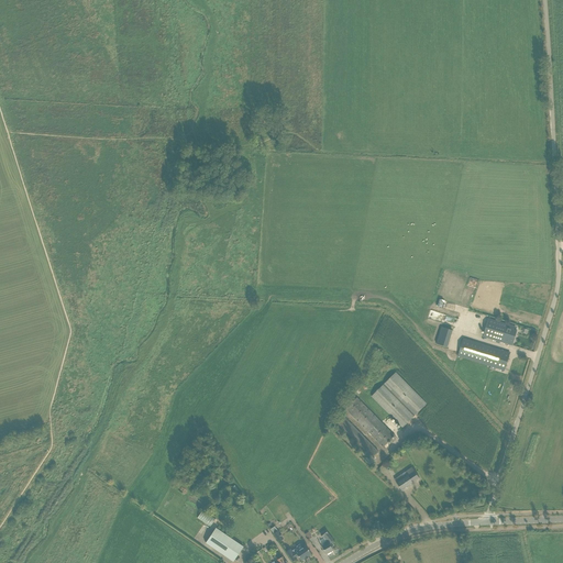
[(476,287),(477,280),(471,278),(468,286),(476,287)]
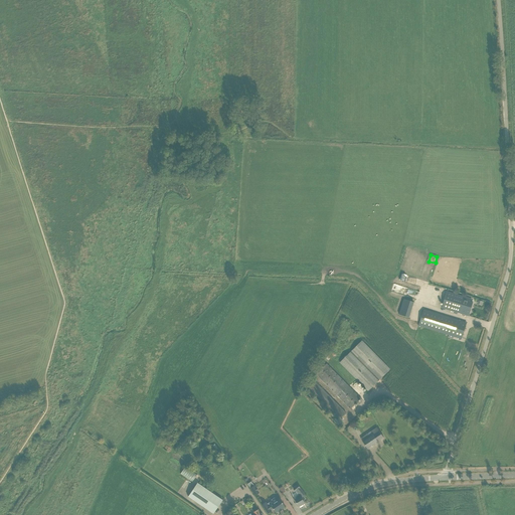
[(457,314),(458,313),(469,316),(473,303),(470,303),(471,299),(447,292),(442,308),(454,311),(454,313),(457,314)]
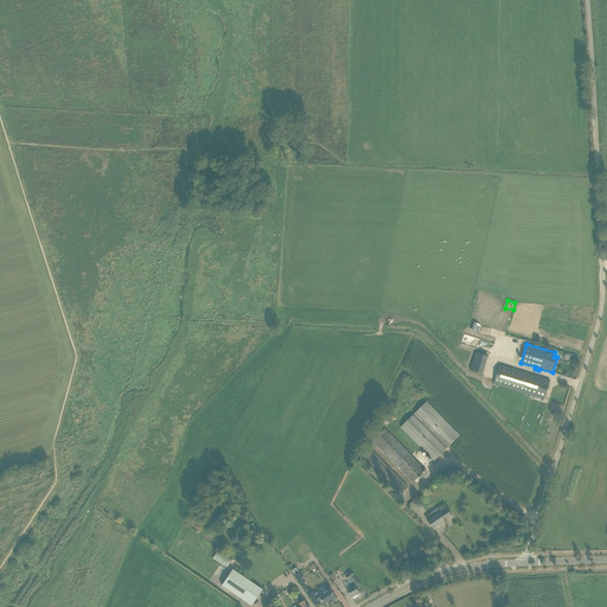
[(480,374),(486,356),(474,352),(468,370),(480,374)]
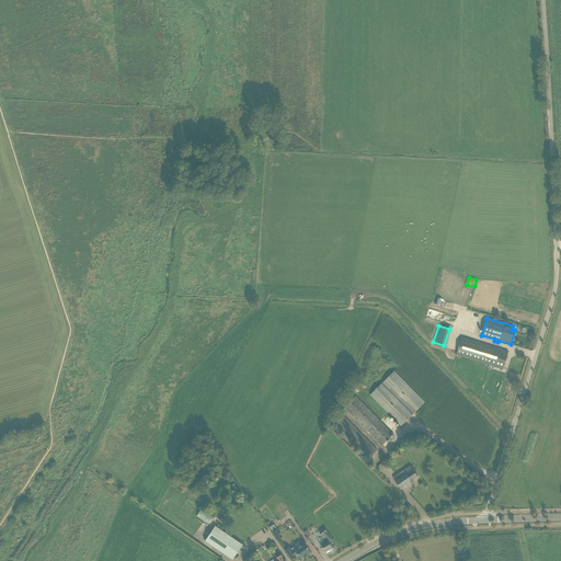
[(456,355),(503,369),(508,352),(461,338),(456,355)]
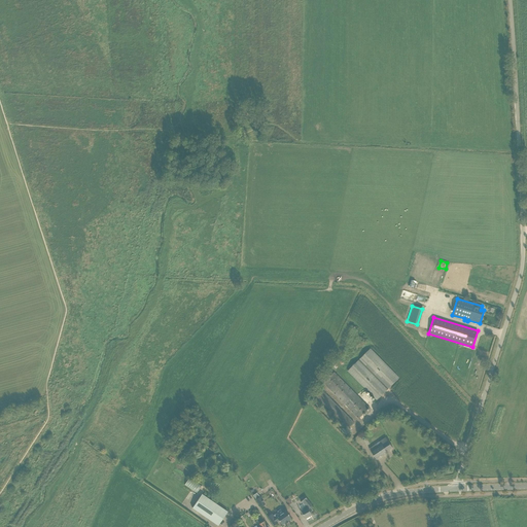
[(348,371),(377,400),(399,378),(371,349),(348,371)]
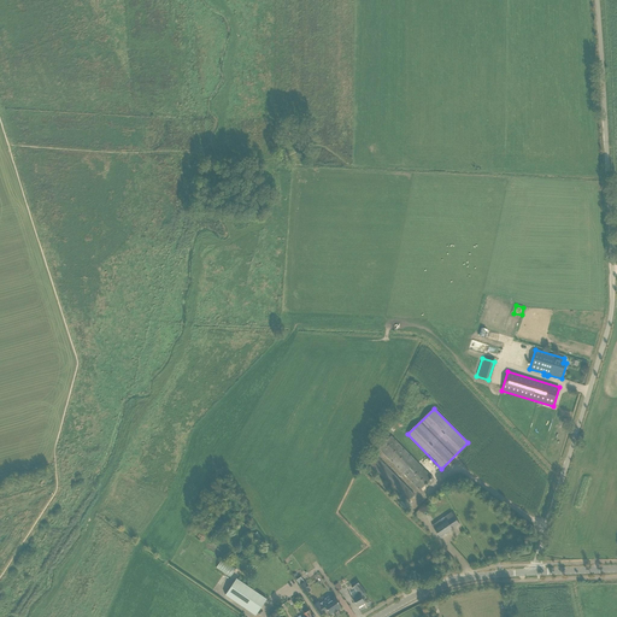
[(378,448),(419,491),(433,477),(392,436),(378,448)]
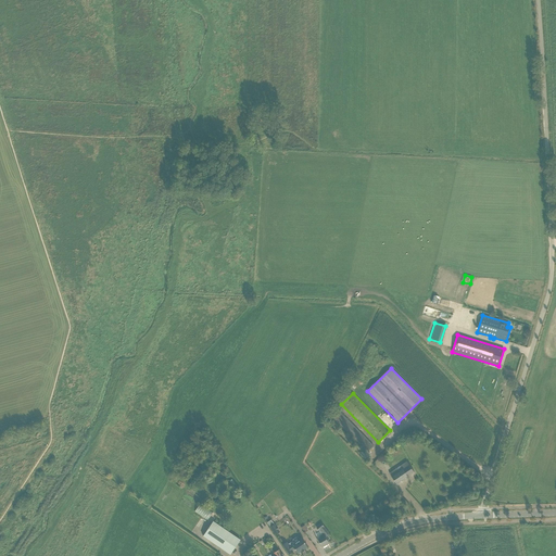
[(374,446),(356,428),(339,411),(332,417),(367,453),(374,446)]
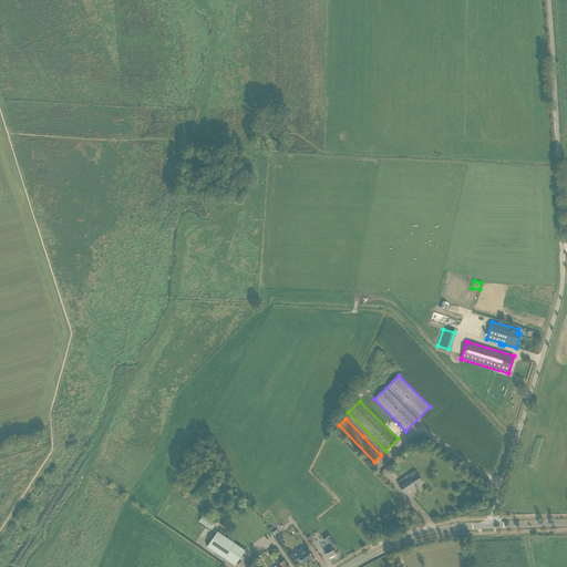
[(391,474),(387,467),(380,473),(384,478),(391,474)]
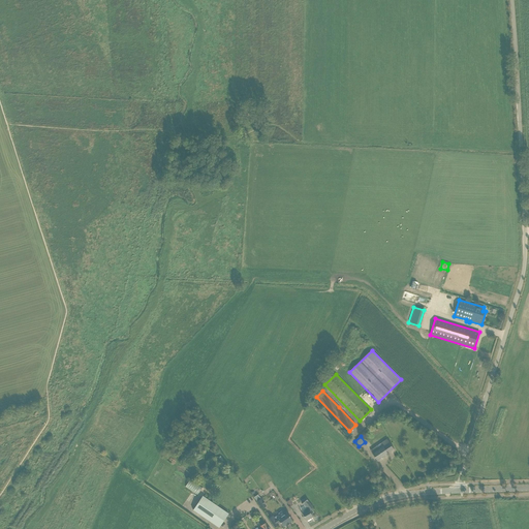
[(376,446),(371,450),(372,454),(375,457),(377,461),(389,454),(387,454),(393,449),(390,445),(386,440),(380,444),(381,445),(377,448),(376,446)]
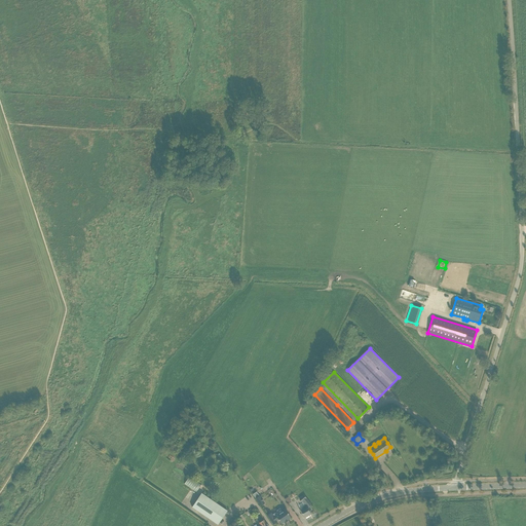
[(196,492),(200,485),(189,478),(184,484),(196,492)]
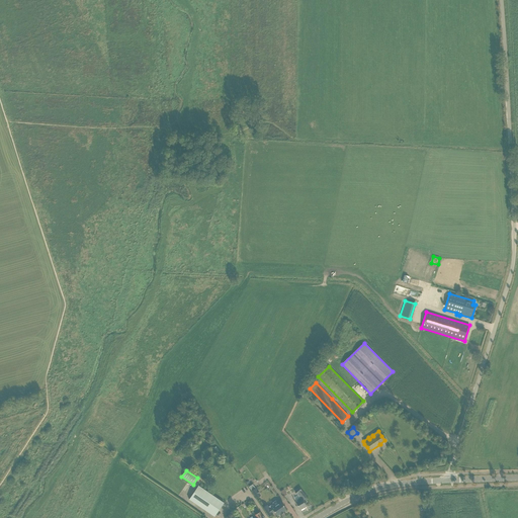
[(196,489),(188,500),(214,517),(222,506),(224,503),(198,486),(196,489)]
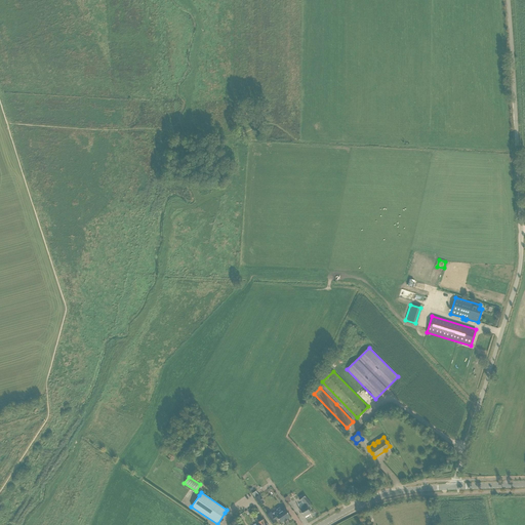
[(304,494),(298,498),(301,501),(303,500),(306,505),(301,507),(303,508),(300,510),(299,510),(301,514),(301,513),(303,513),(305,517),(311,513),(309,511),(312,509),(309,506),(311,503),(307,498),(304,494)]
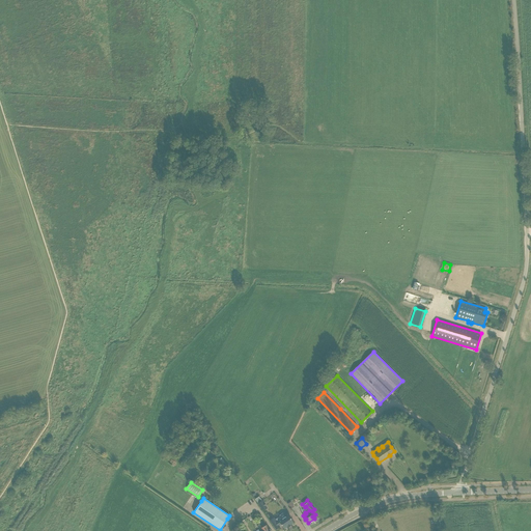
[(267,508),(261,501),(257,503),(262,511),(267,508)]
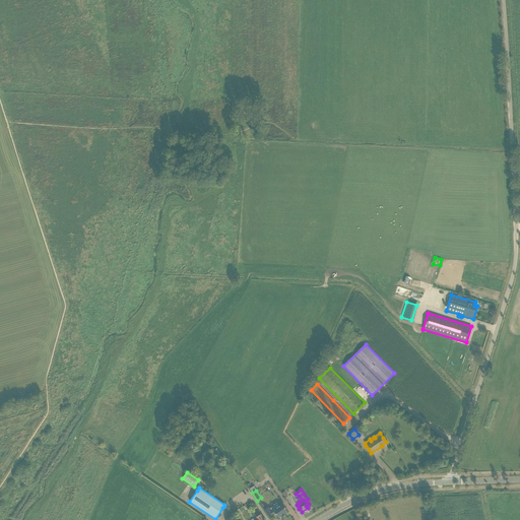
[(286,512),(281,504),(275,508),(275,507),(271,509),(271,510),(270,511),(267,507),(264,510),(270,518),(273,516),(273,515),(274,514),(277,518),(280,516),(281,517),(284,515),(283,514),(286,512)]
